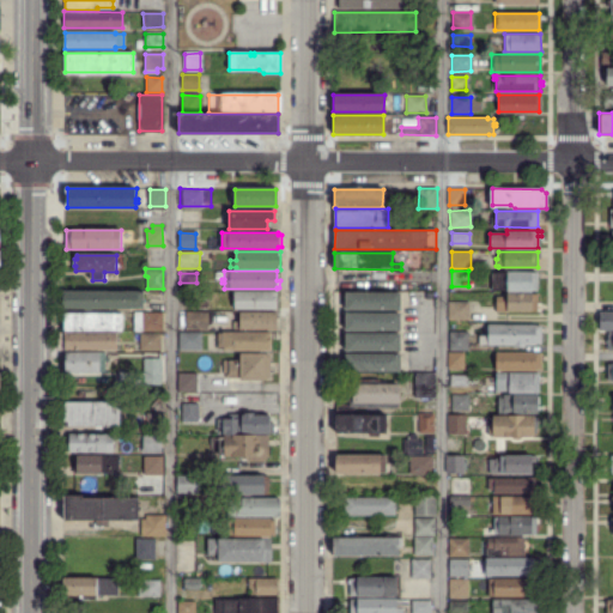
[(538,290),(491,290),(492,273),(538,273),(538,290)]
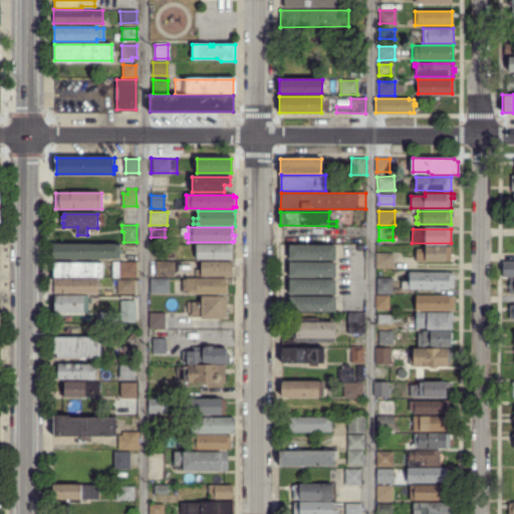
[(53,258),(53,245),(120,245),(120,258),(53,258)]
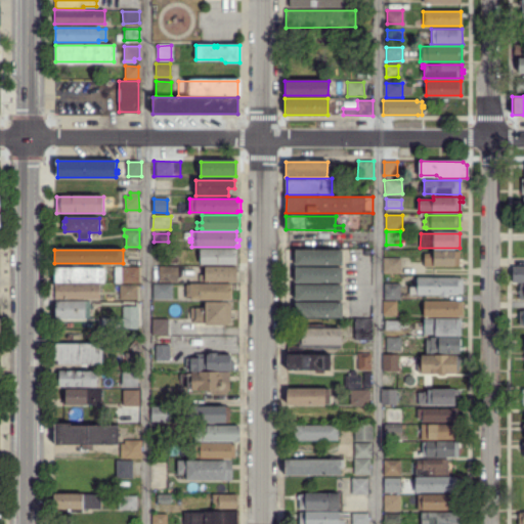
[(201,264),(201,250),(236,250),(236,264),(201,264)]
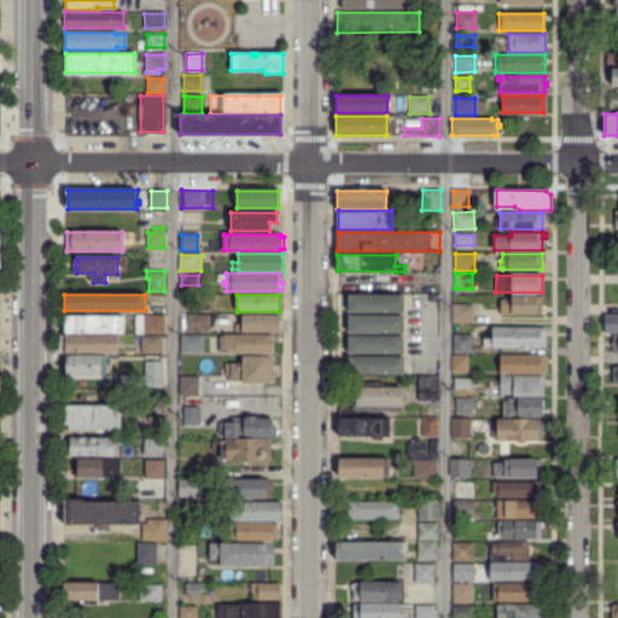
[(351,296),(407,295),(407,314),(351,314),(351,296)]
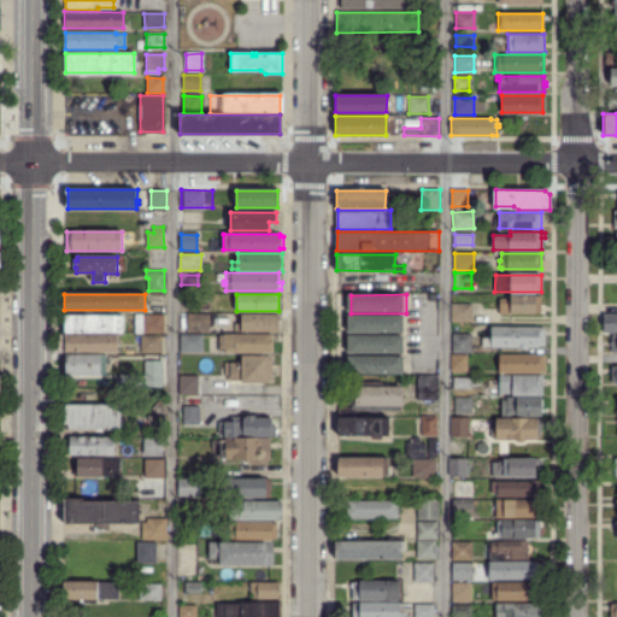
[(541,313),(499,312),(500,299),(510,299),(510,295),(541,295),(541,313)]
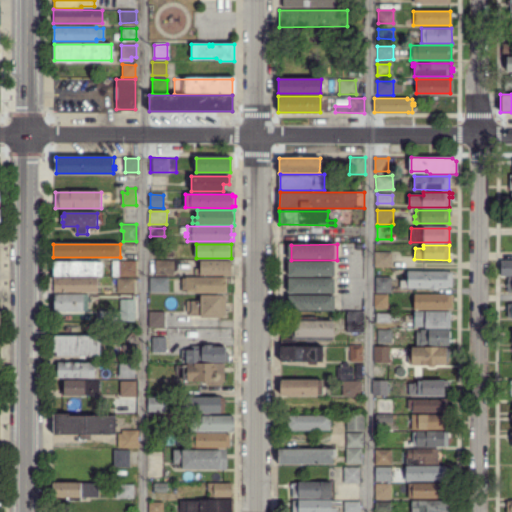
[(172,258),(156,258),(156,248),(172,248),(172,258)]
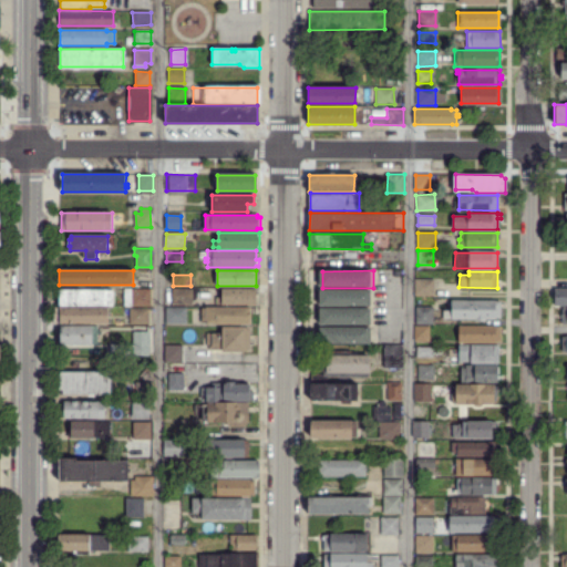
[(433,295),(415,295),(415,281),(433,281),(433,295)]
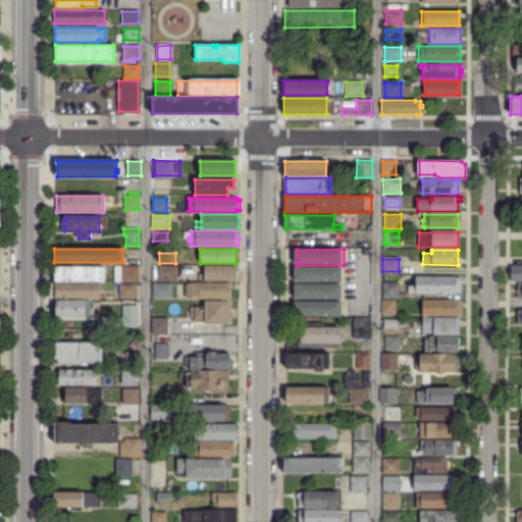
[(159,280),(159,265),(176,265),(176,266),(181,266),(181,271),(176,271),(176,280),(159,280)]
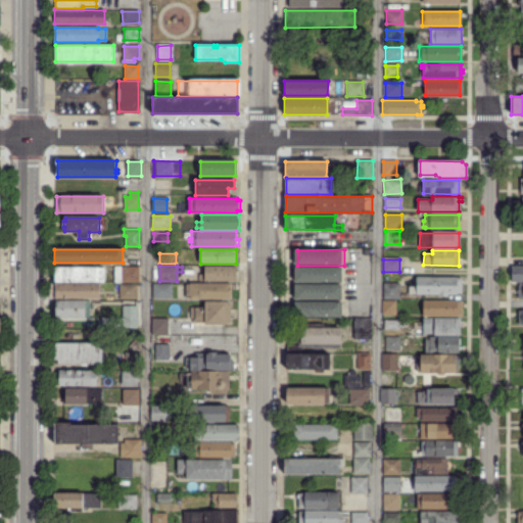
[(54,282),(54,267),(104,267),(104,269),(105,269),(105,273),(104,273),(104,283),(54,282)]
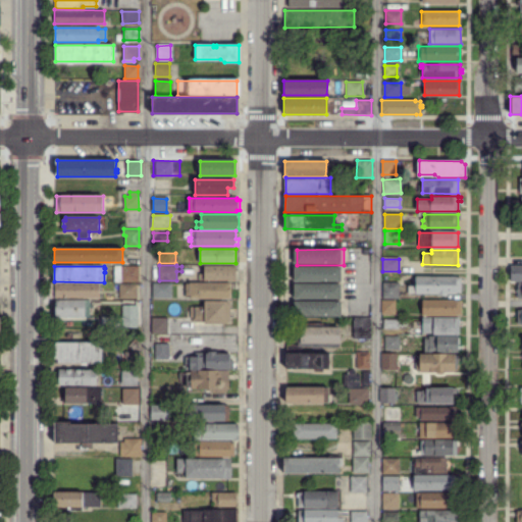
[(139,280),(122,280),(122,266),(139,266),(139,280)]
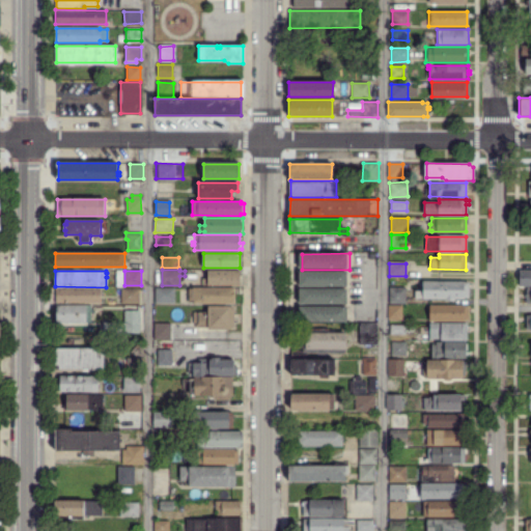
[(207,286),(207,284),(200,284),(200,279),(206,279),(207,271),(240,271),(240,272),(242,272),(242,285),(240,285),(240,286),(207,286)]
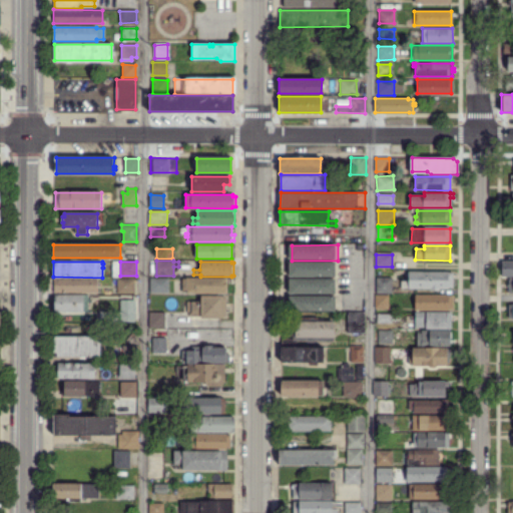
[(512,276),(502,276),(502,262),(512,262),(512,276)]
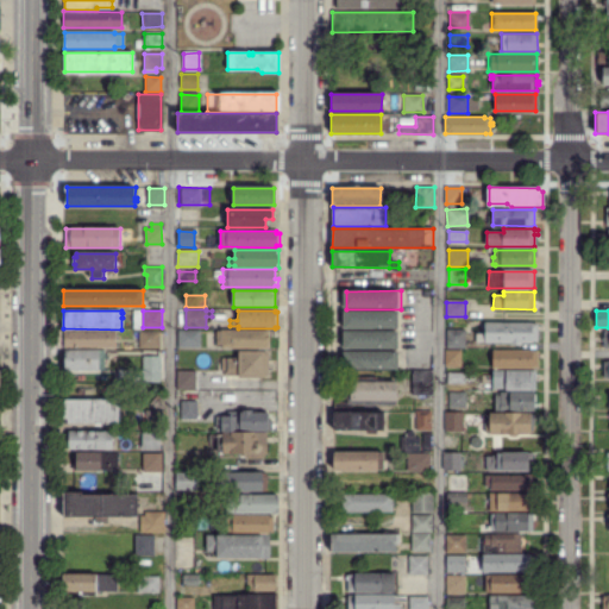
[(346,330),(346,312),(401,312),(401,330),(346,330)]
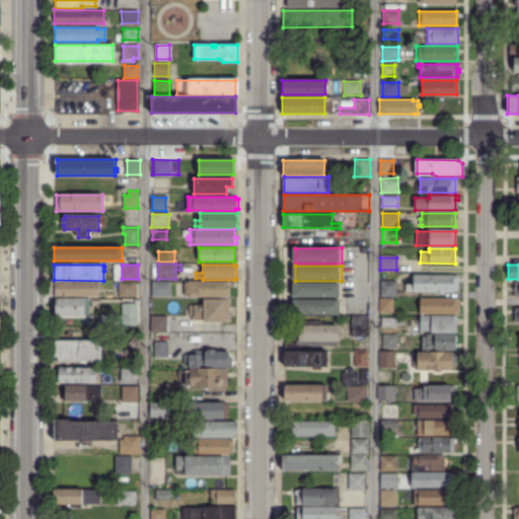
[(444,293),(435,293),(435,291),(405,291),(405,284),(414,284),(414,275),(453,275),(453,276),(457,276),(457,290),(453,290),(453,291),(444,291),(444,293)]
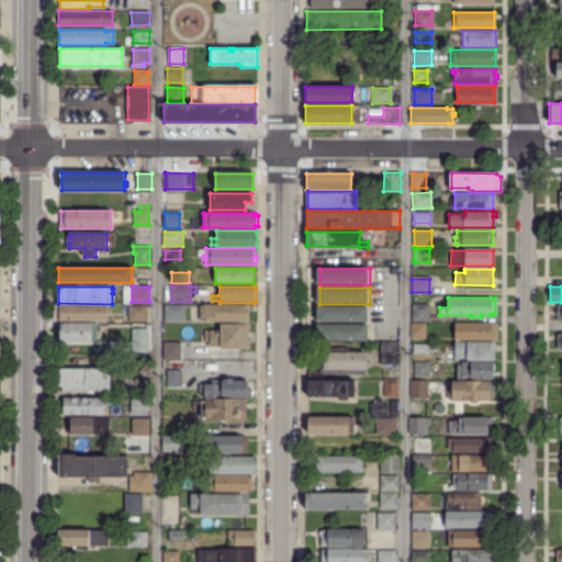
[(105,321),(58,319),(58,305),(105,305),(105,321)]
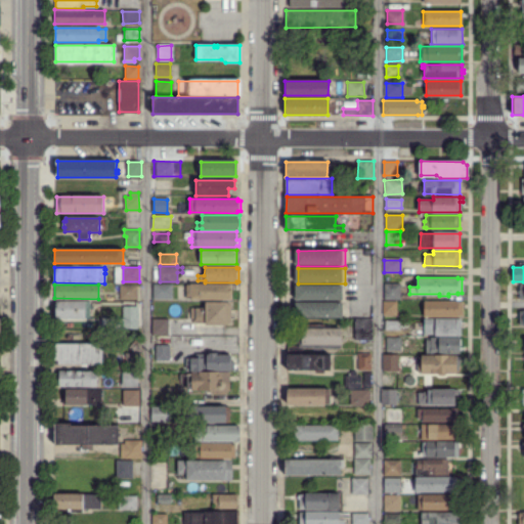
[(154,298),(155,285),(174,286),(173,299),(154,298)]
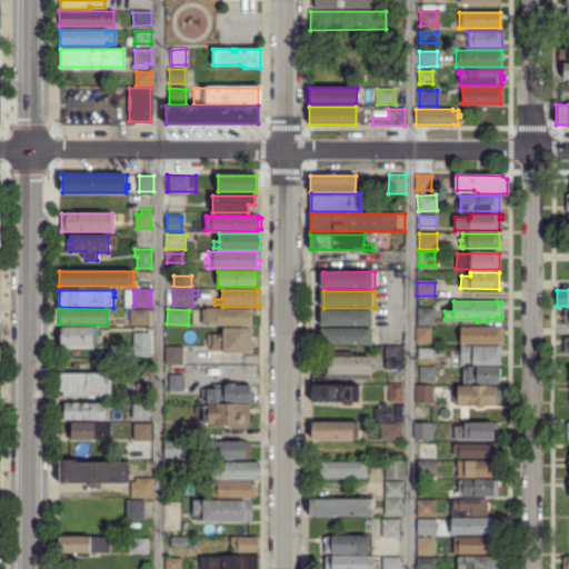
[(207,325),(207,323),(202,323),(202,310),(207,310),(207,309),(251,309),(251,325),(207,325)]
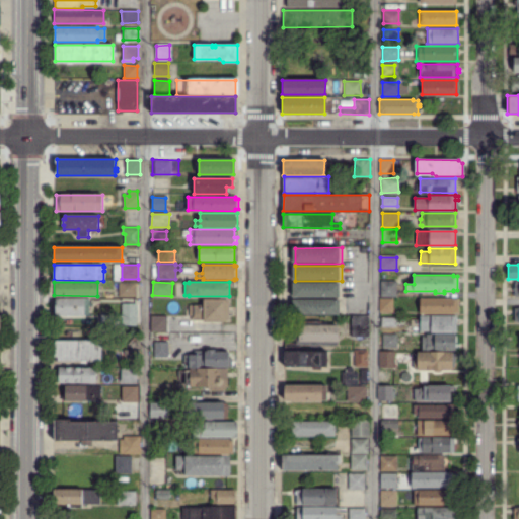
[(295,283),(342,282),(342,298),(295,298),(295,283)]
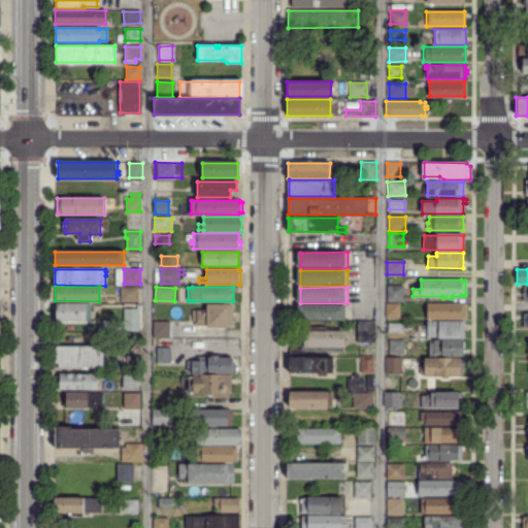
[(402,301),(388,301),(388,287),(402,287),(402,301)]
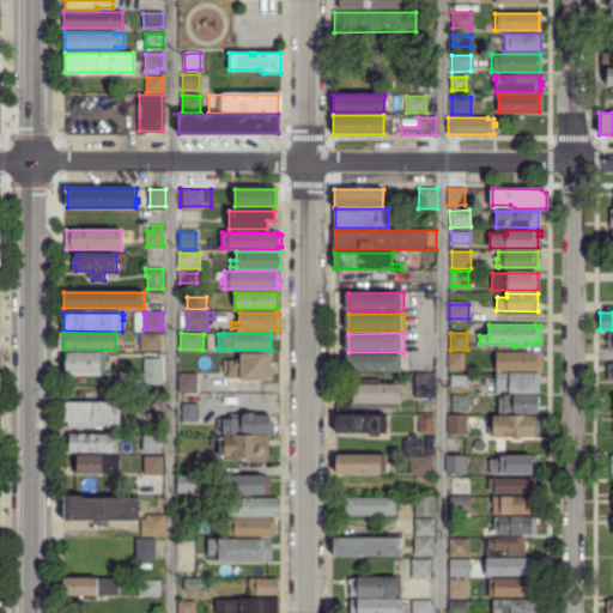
[(161,350),(141,350),(141,334),(161,334),(161,350)]
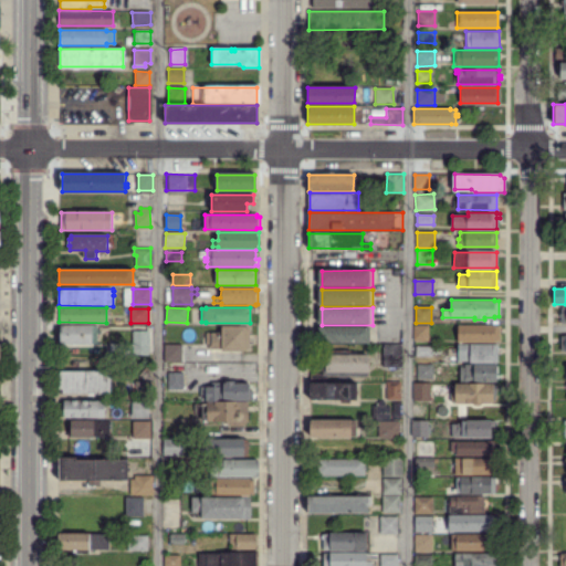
[(91,344),(61,343),(61,325),(97,325),(97,342),(91,342),(91,344)]
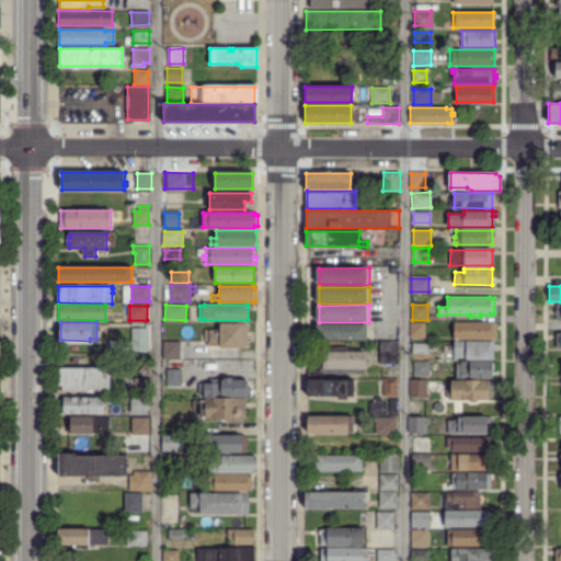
[(424,336),(411,336),(411,322),(424,323),(424,336)]
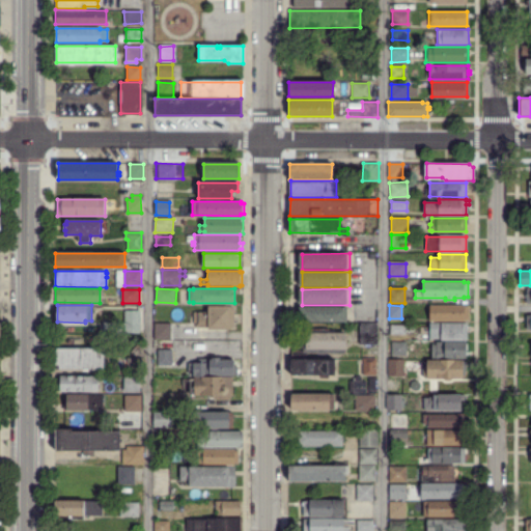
[(430,322),(430,305),(463,305),(463,306),(468,306),(468,318),(463,318),(463,320),(430,322)]
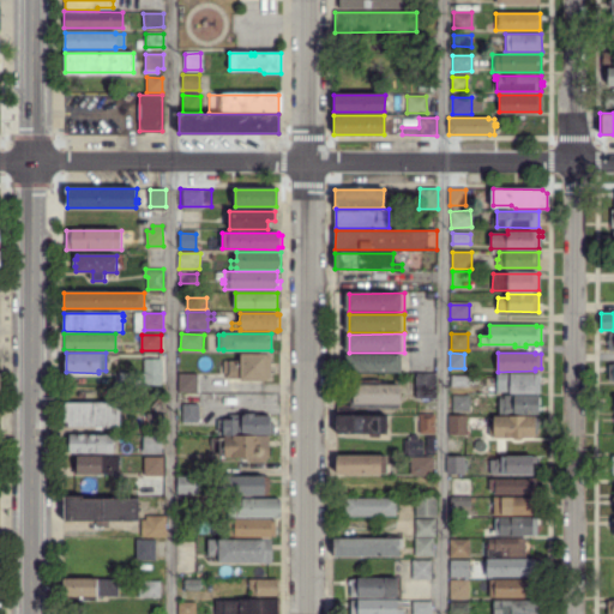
[(348,355),(404,355),(404,373),(349,373),(348,355)]
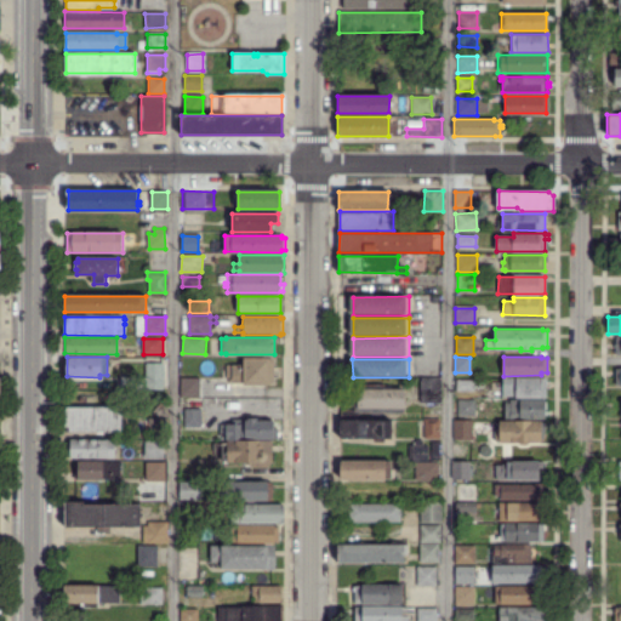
[(243,385),(243,382),(232,382),(231,368),(243,368),(243,360),(274,360),(274,382),(268,382),(268,385),(243,385)]
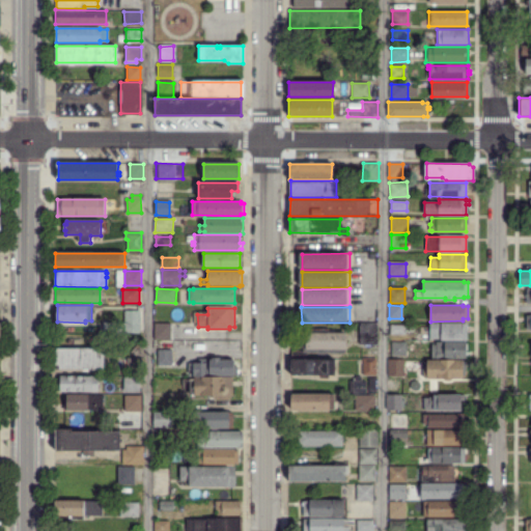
[(138,331),(124,330),(126,309),(139,309),(138,331)]
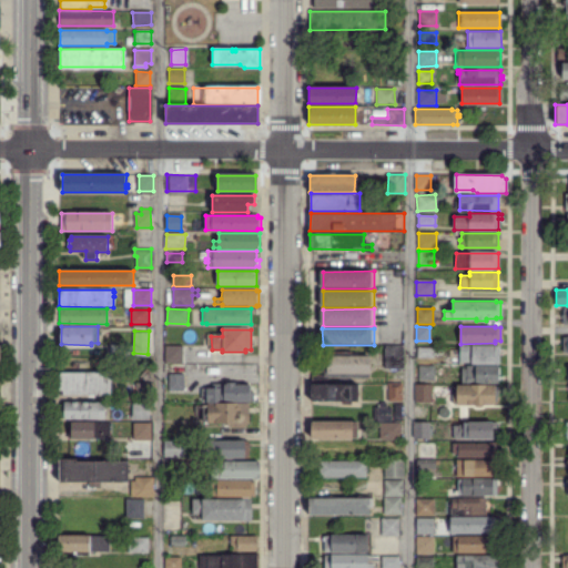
[(403,367),(386,367),(386,345),(403,345),(403,367)]
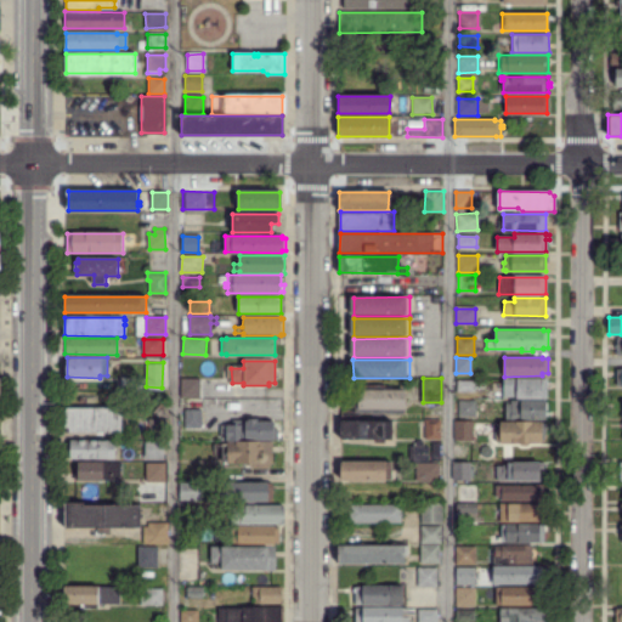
[(516,397),(516,396),(503,396),(503,378),(547,379),(547,397),(516,397)]
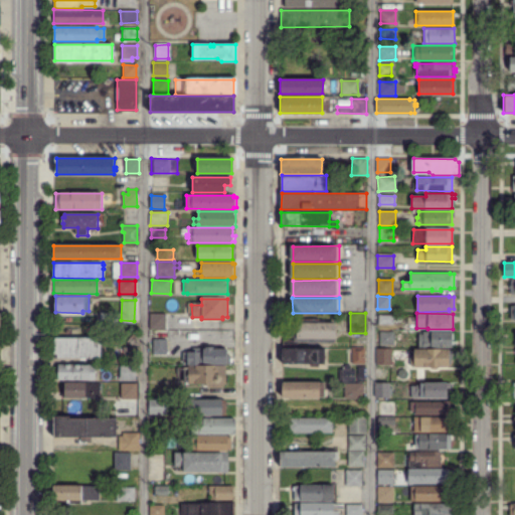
[(392,322),(392,315),(378,314),(377,321),(392,322)]
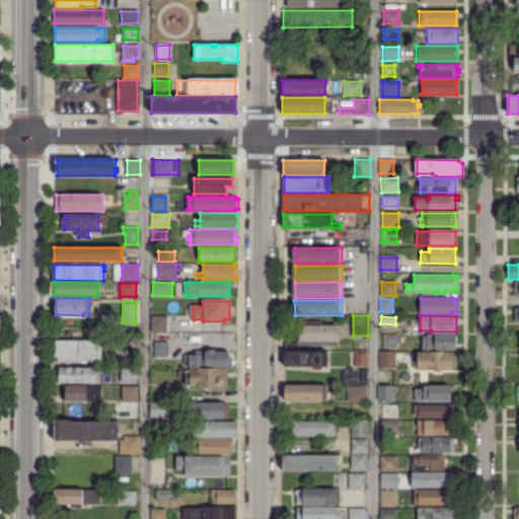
[(151,331),(151,318),(165,318),(165,331),(151,331)]
